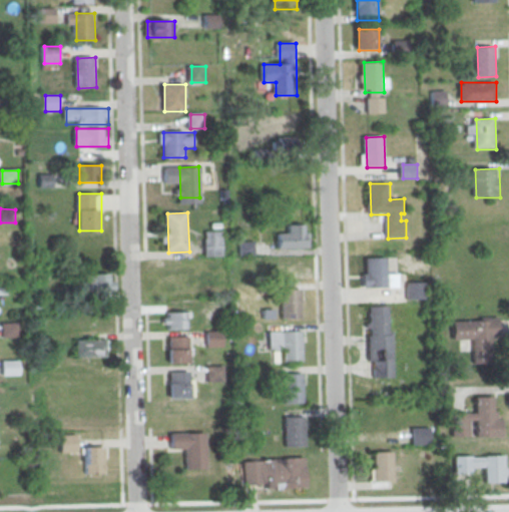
[(310,225),(290,225),(290,235),(280,235),(280,248),(310,248),(310,225)]
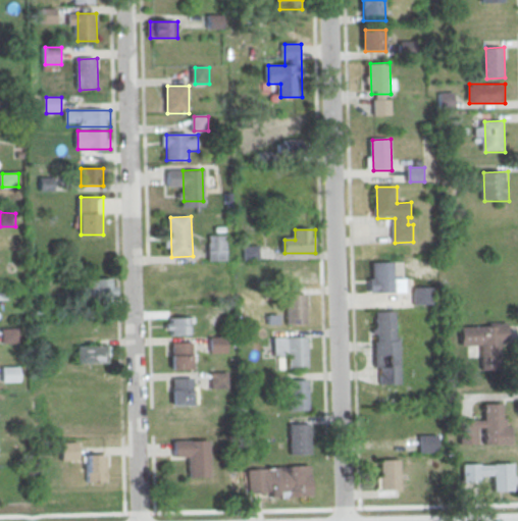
[(210,236),(210,261),(228,261),(228,236),(210,236)]
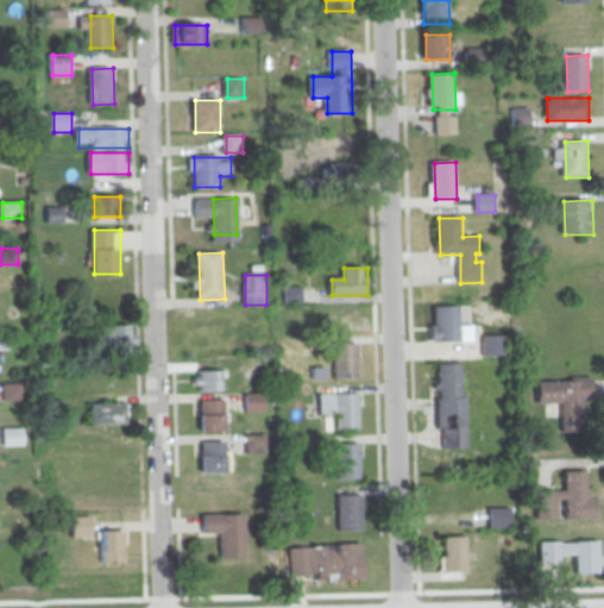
[(364,306),(332,306),(332,326),(364,326),(364,306)]
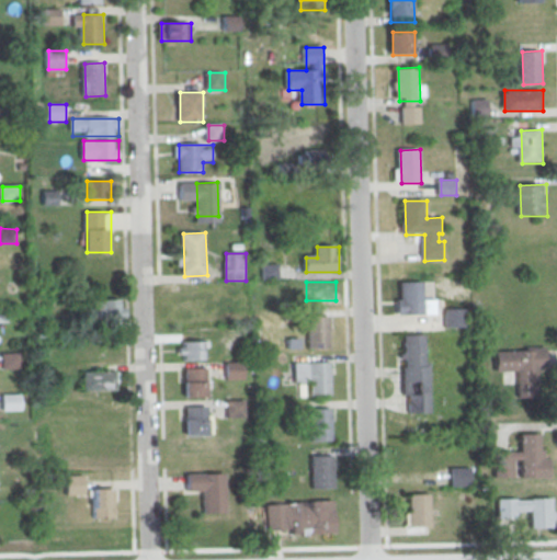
[(404,283),(424,282),(425,316),(405,316),(404,283)]
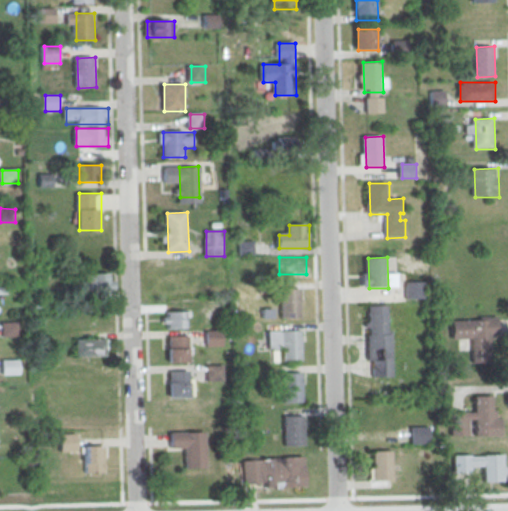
[(116,274),(89,274),(89,291),(116,291),(116,274)]
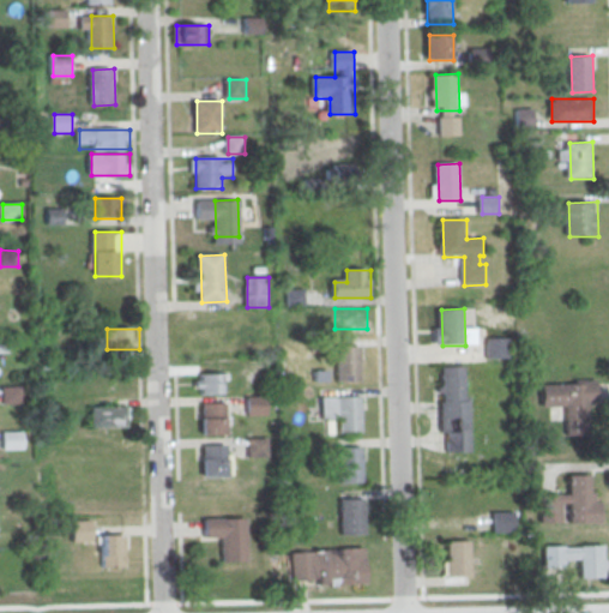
[(510,359),(510,338),(489,338),(489,359),(510,359)]
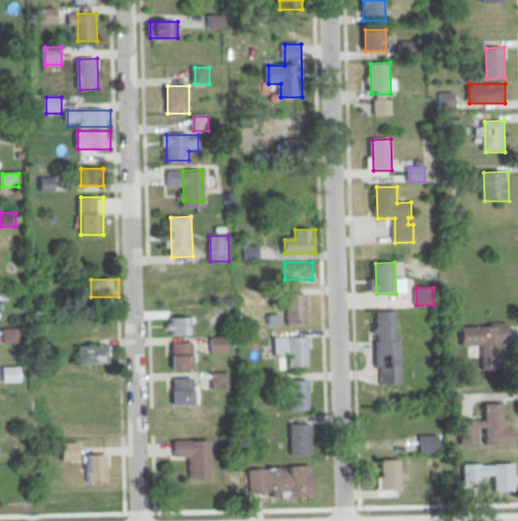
[(289,295),(308,295),(309,325),(290,326),(289,295)]
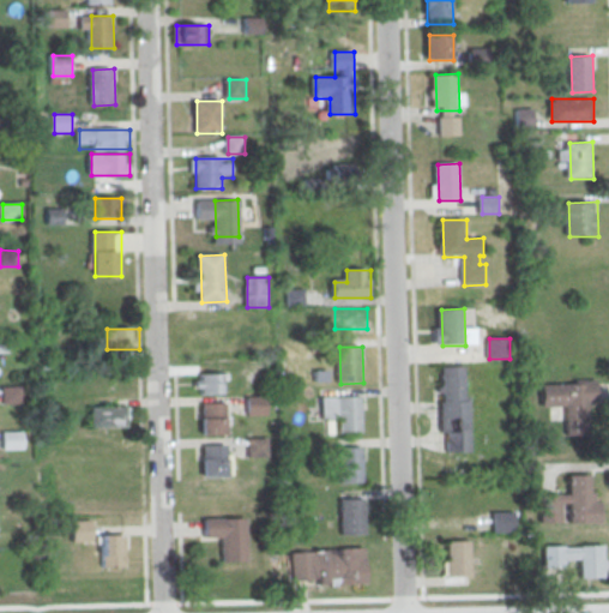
[(445,367),(466,367),(466,398),(471,397),(472,452),(450,452),(450,433),(444,433),(442,403),(445,403),(445,367)]
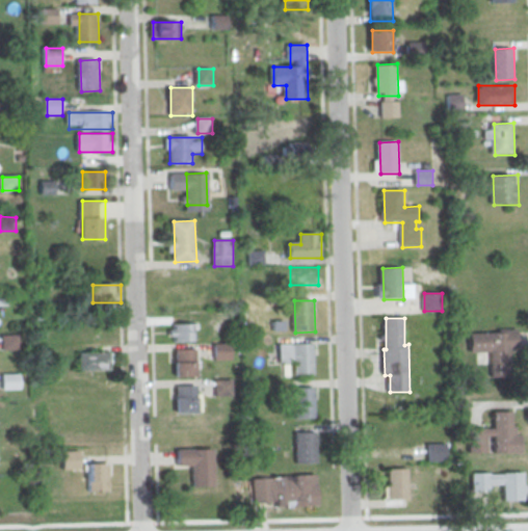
[(173,324),(173,341),(199,341),(199,324),(173,324)]
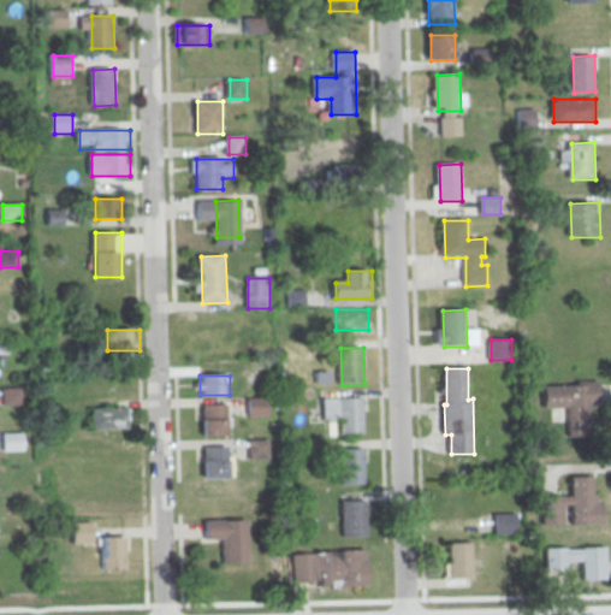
[(546,386),(581,385),(581,382),(601,382),(603,403),(593,404),(593,438),(571,438),(570,408),(546,408),(546,386)]
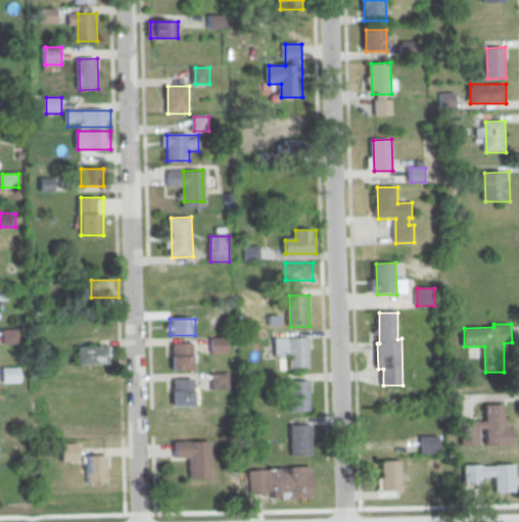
[(4,344),(19,344),(19,329),(4,329),(4,344)]
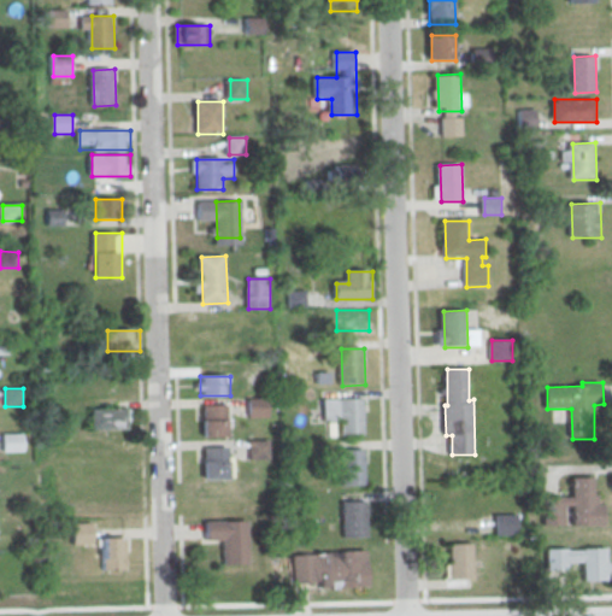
[(270,418),(270,398),(249,398),(249,418),(270,418)]
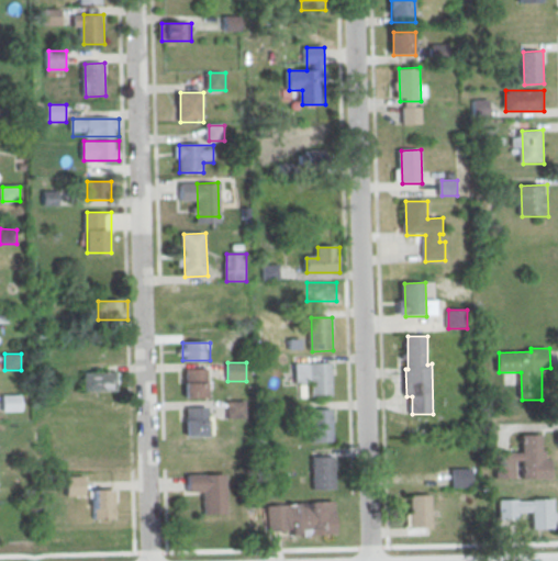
[(311,362),(332,362),(333,395),(312,396),(311,362)]
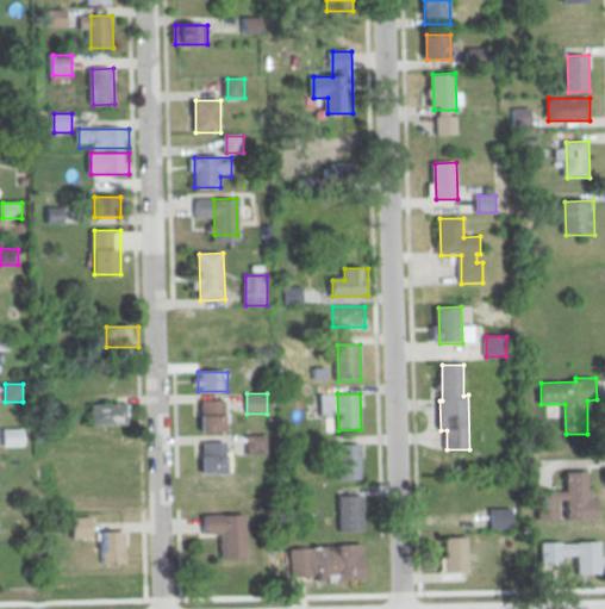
[(225,432),(225,401),(203,401),(203,432),(225,432)]
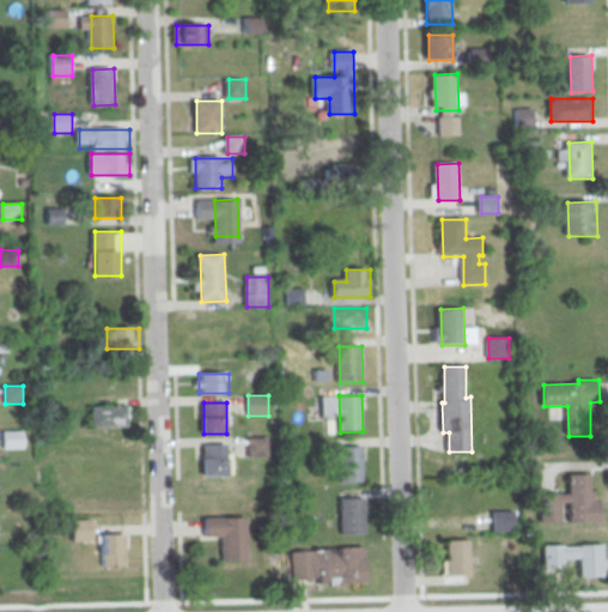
[(93,426),(131,426),(131,406),(93,406),(93,426)]
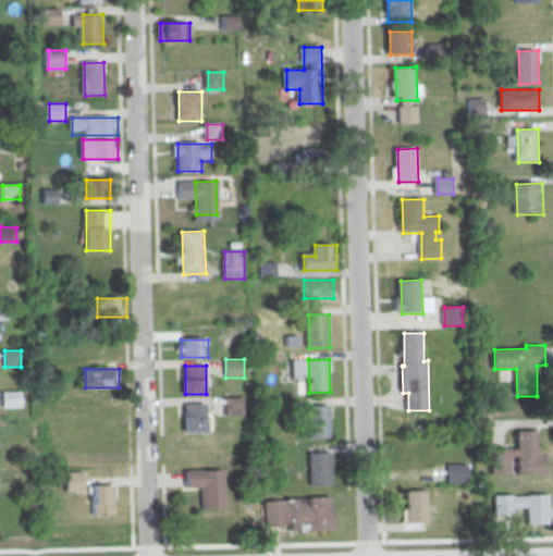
[(23,392),(4,392),(4,408),(23,408),(23,392)]
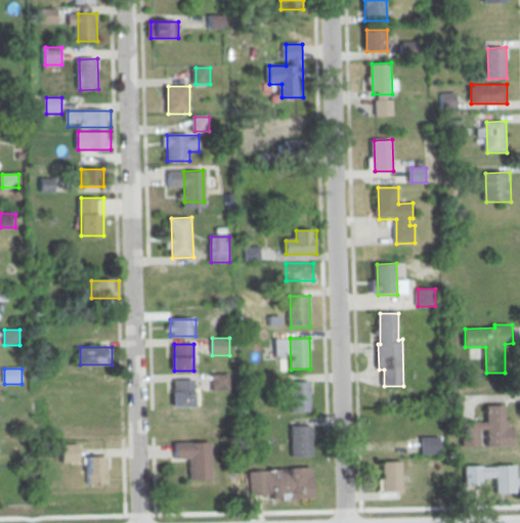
[(213,389),(230,389),(230,375),(213,375),(213,389)]
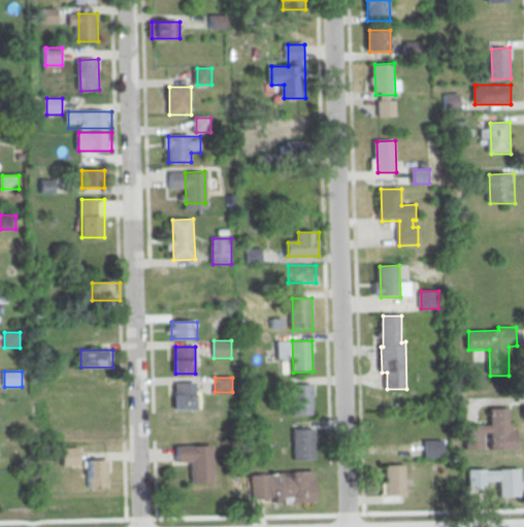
[(176,410),(200,410),(200,383),(176,383),(176,410)]
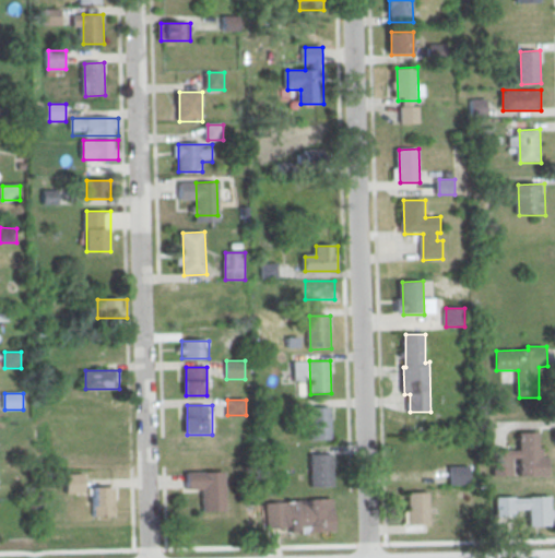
[(310,407),(331,406),(332,439),(311,440),(310,407)]
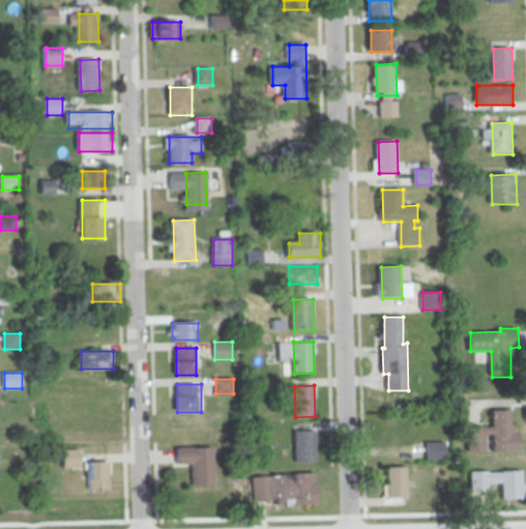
[(521,452),(521,430),(512,431),(512,410),(493,410),(493,427),(474,427),(474,452),(490,451),(490,452),(521,452)]
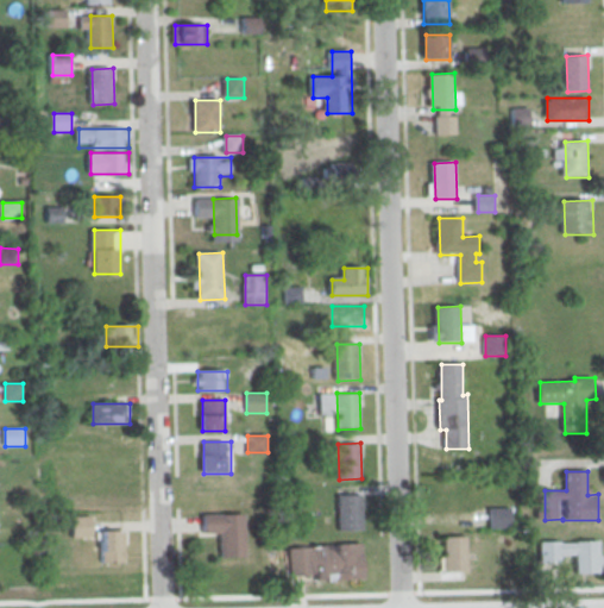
[(340,497),(362,496),(363,532),(341,533),(340,497)]
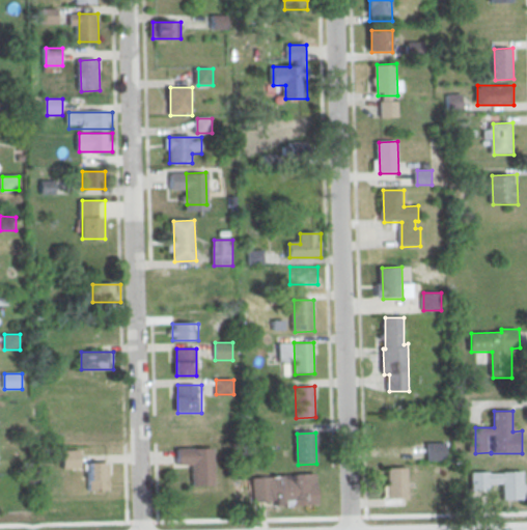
[(428,457),(446,457),(446,444),(428,444),(428,457)]
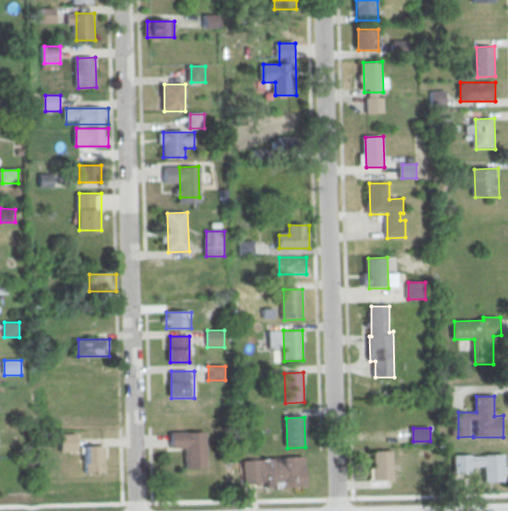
[(207,433),(172,433),(172,450),(185,450),(185,469),(207,469),(207,433)]
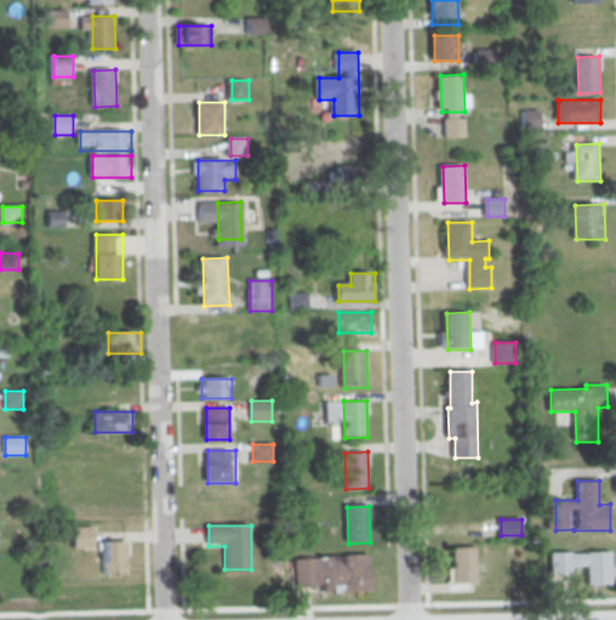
[(95,527),(74,527),(74,547),(95,547),(95,527)]
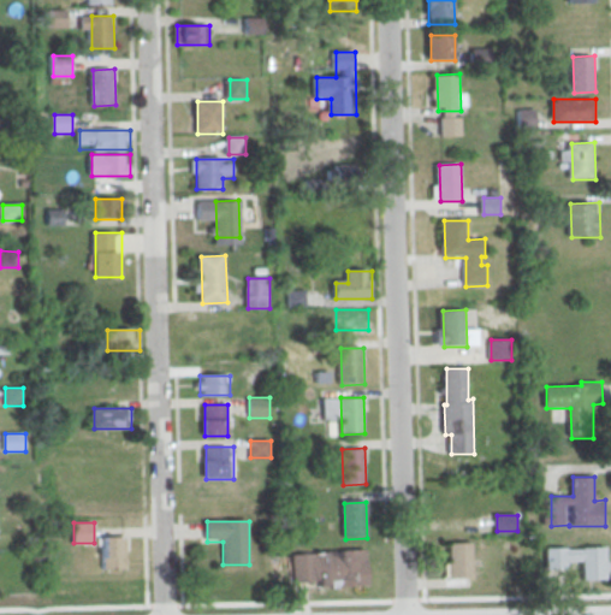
[(104,537),(104,569),(128,569),(128,537),(104,537)]
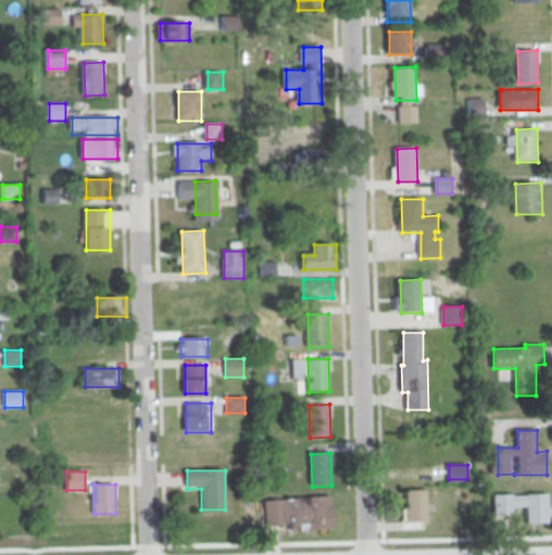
[(427,522),(427,490),(405,490),(405,522),(427,522)]
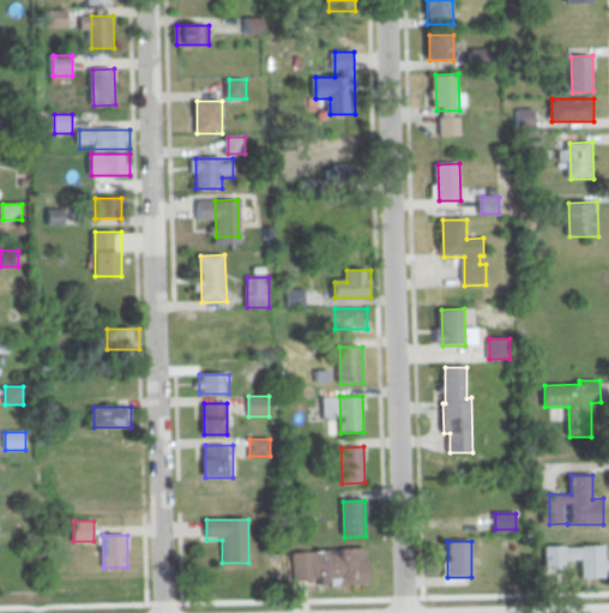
[(608,545),(546,546),(547,566),(582,566),(583,578),(608,578),(608,545)]
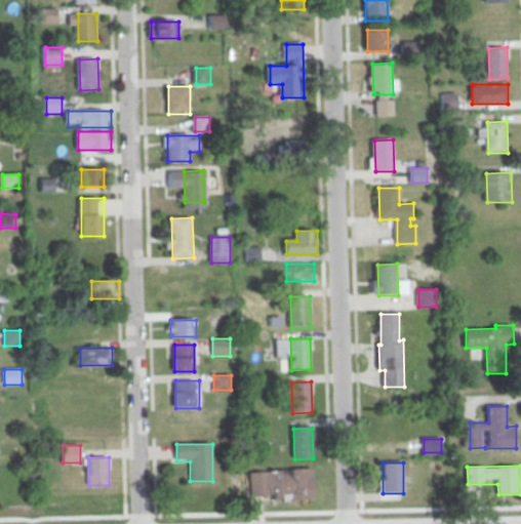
[(314,499),(314,470),(249,471),(250,500),(314,499)]
